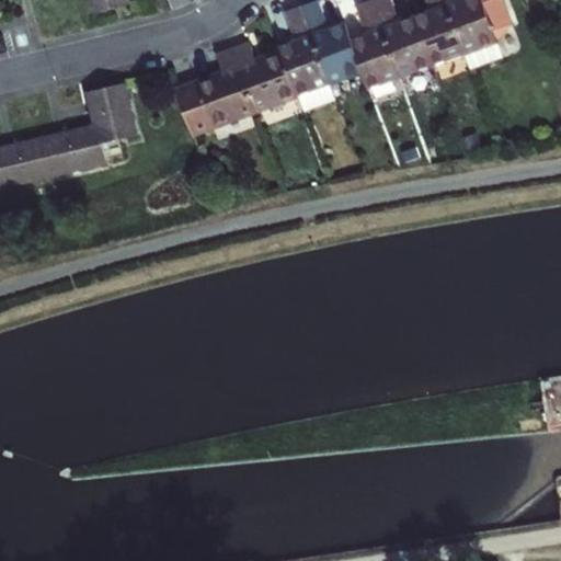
[(129,3),(128,0),(88,0),(91,12),(129,3)]
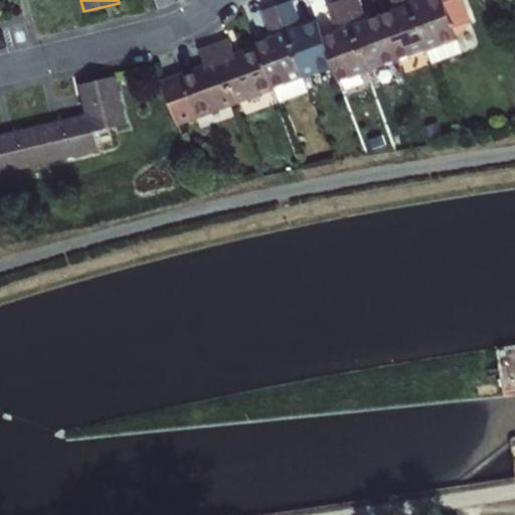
[(290,0),(287,0),(276,4),(303,75),(332,65),(321,35),(315,19),(300,25),(290,0)]
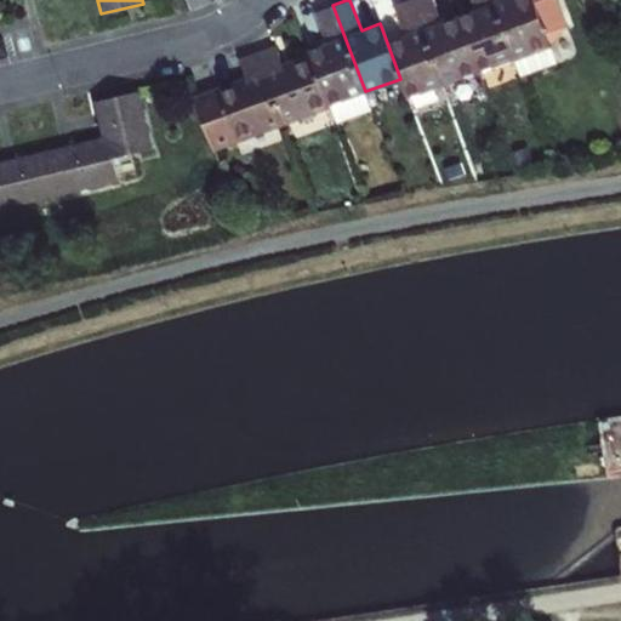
[(387,43),(400,79),(408,97),(443,84),(411,0),(404,0),(391,5),(403,38),(387,43)]
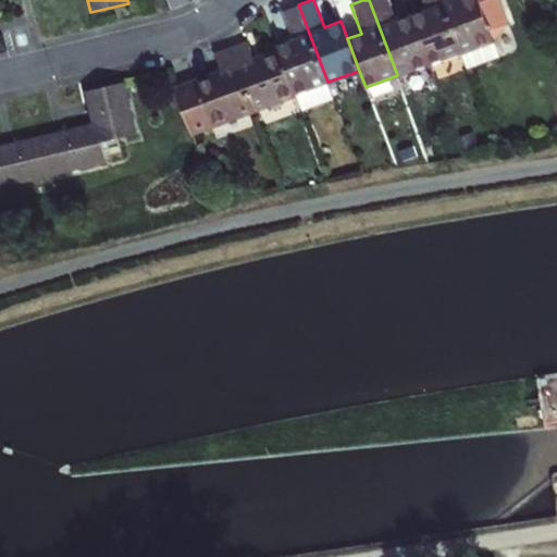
[(369,0),(397,75),(429,63),(410,14),(394,22),(385,0),(369,0)]
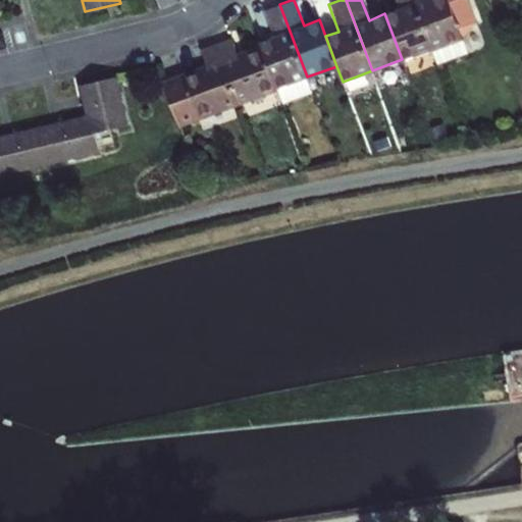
[(431,48),(413,0),(396,0),(399,8),(384,13),(402,59),(431,48)]
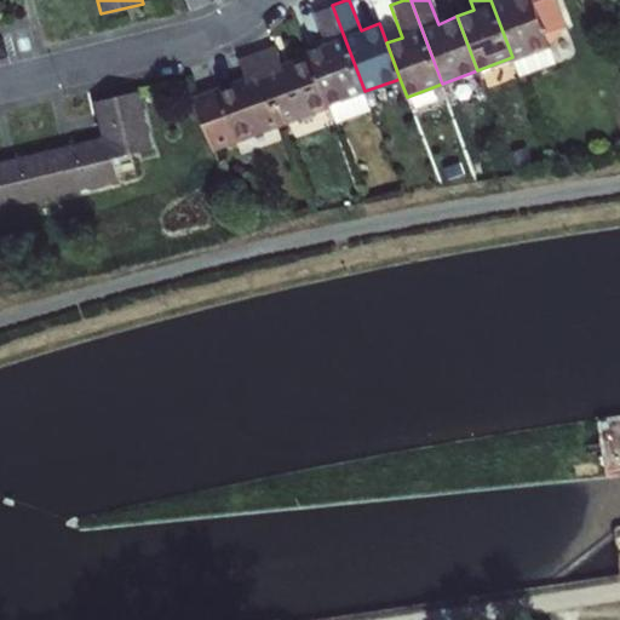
[(491,0),(512,57),(549,44),(546,35),(560,23),(550,0),(491,0)]
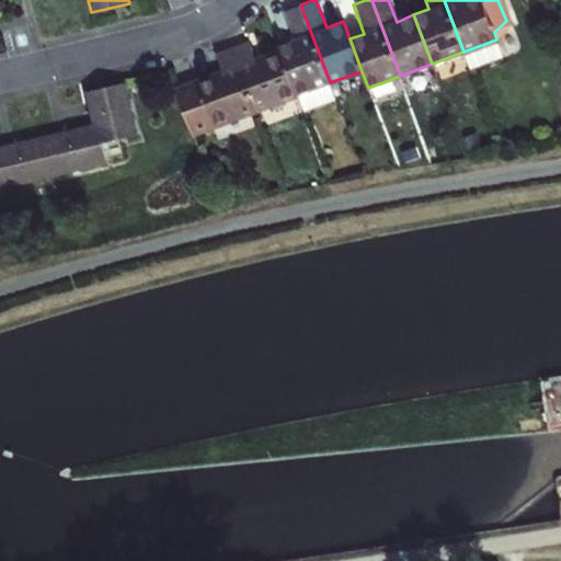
[(281,50),(297,94),(330,82),(300,4),(283,11),(294,39),(278,45),(281,50)]
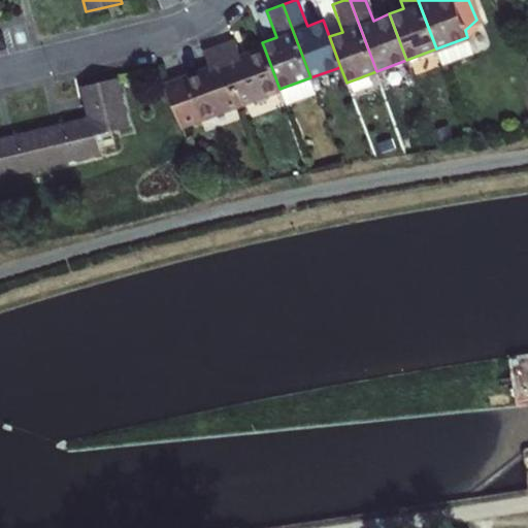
[(218,44),(240,103),(279,89),(264,47),(239,56),(233,39),(218,44)]
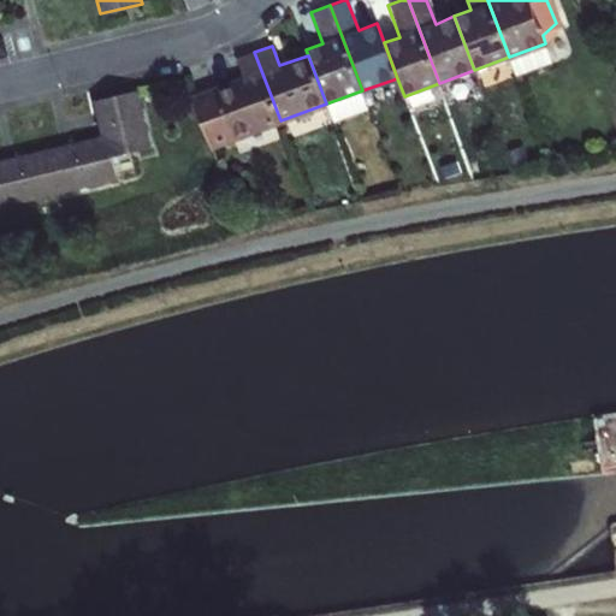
[(242,80),(215,89),(234,138),(280,120),(254,52),(235,59),(242,80)]
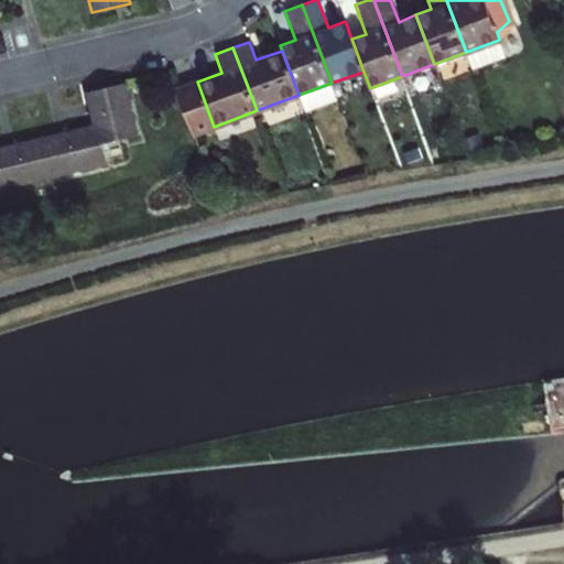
[(193,133),(214,127),(197,82),(176,89),(193,133)]
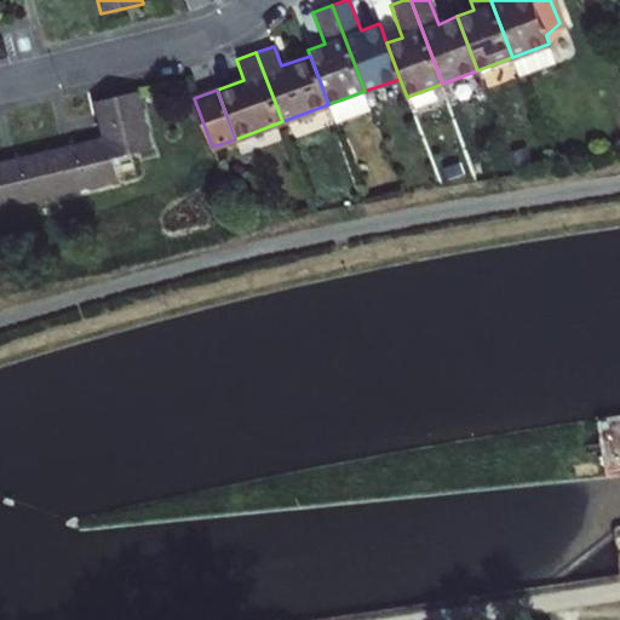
[(102,122),(105,139),(70,148),(62,150),(51,153),(15,161),(7,164),(0,165),(0,207),(5,207),(61,193),(115,179),(110,159),(150,149),(137,91),(96,101),(99,114),(102,122)]
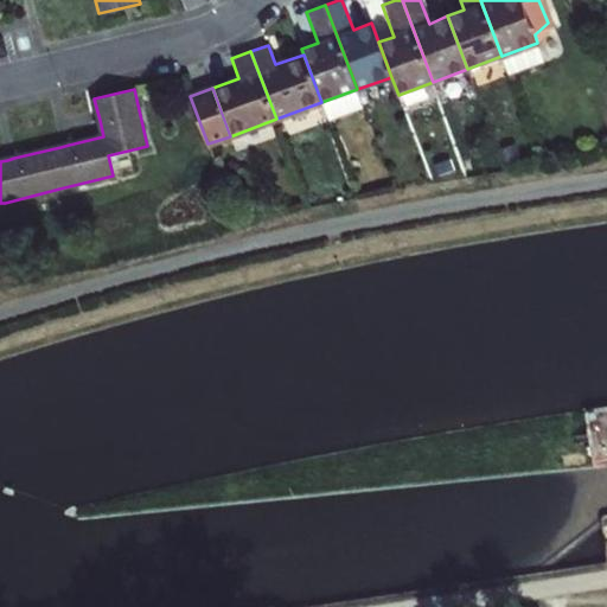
[(327,120),(363,107),(357,89),(321,102),(327,120)]
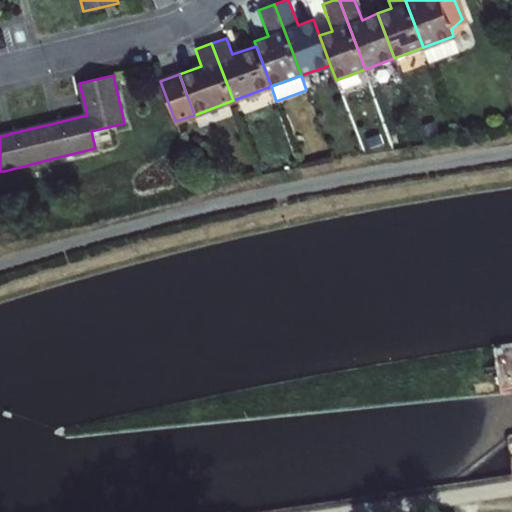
[(511,389),(511,346),(495,354),(510,391),(511,389)]
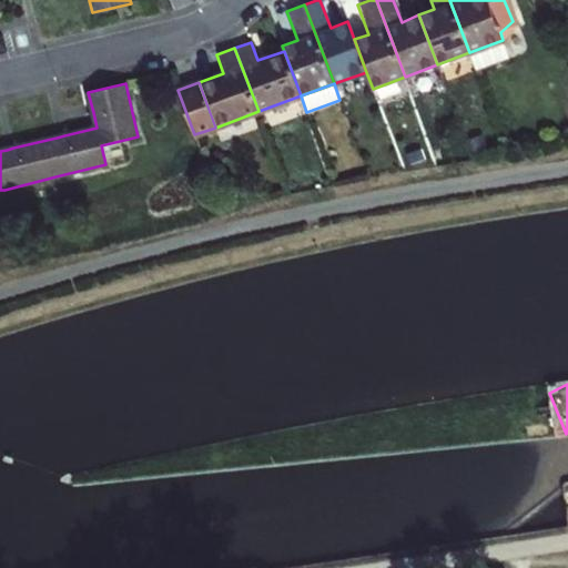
All buildings are outlined.
